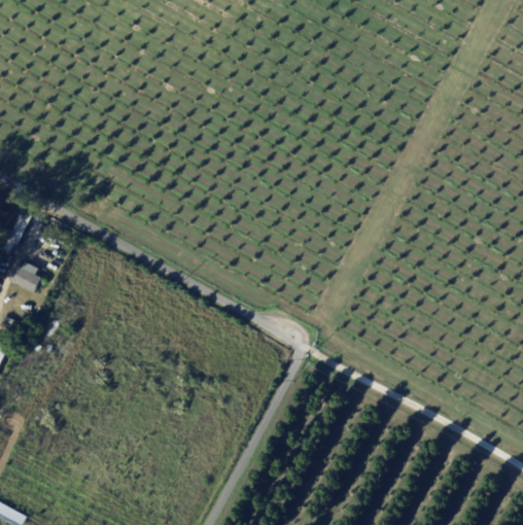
[(8,240),(12,242),(7,252),(2,249),(7,240),(8,240)]
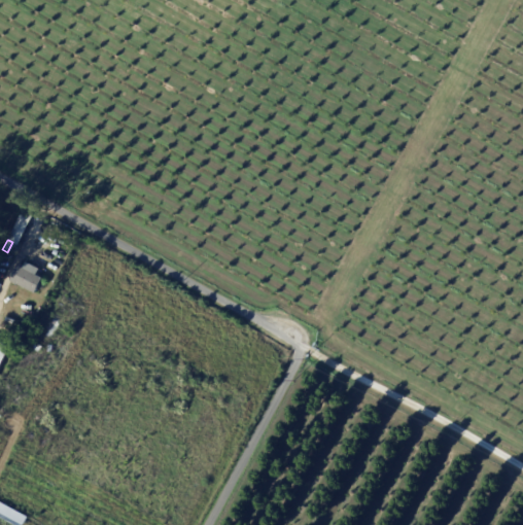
[(30,291),(8,280),(16,265),(22,268),(25,261),(38,268),(35,274),(41,277),(34,292),(30,291)]
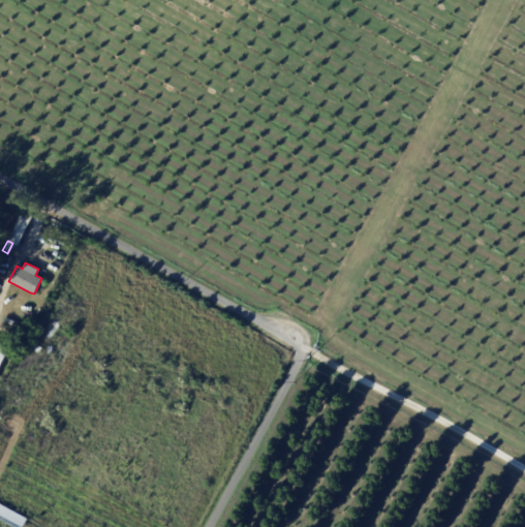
[(47,337),(41,334),(54,312),(59,315),(47,337)]
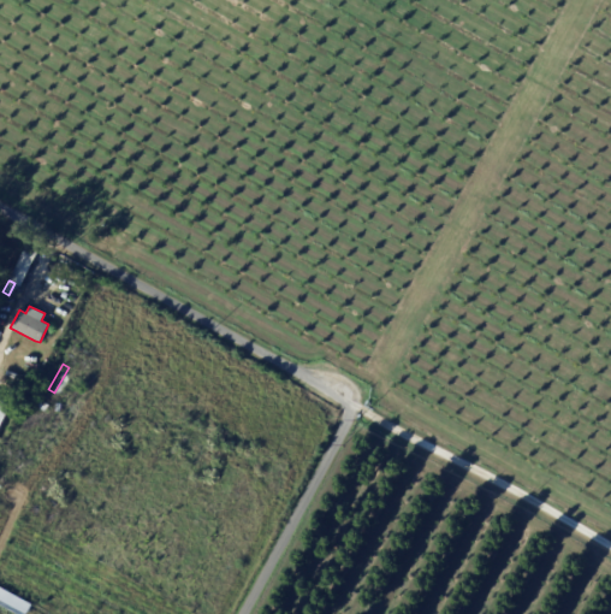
[(47,405),(43,411),(25,401),(29,394),(47,405)]
